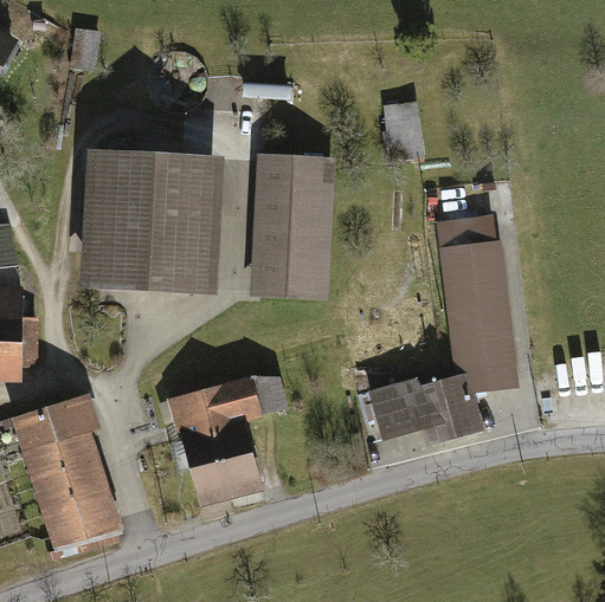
[(101,28),(77,25),(71,65),(95,68),(101,28)]
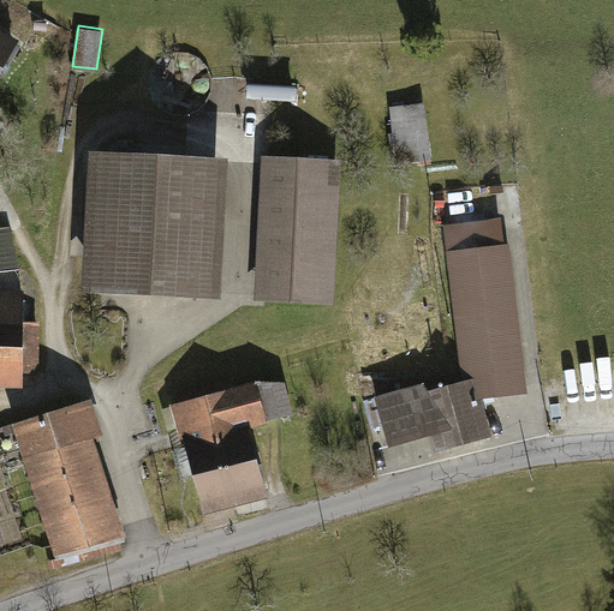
[(0,66),(16,39),(0,30),(0,66)]
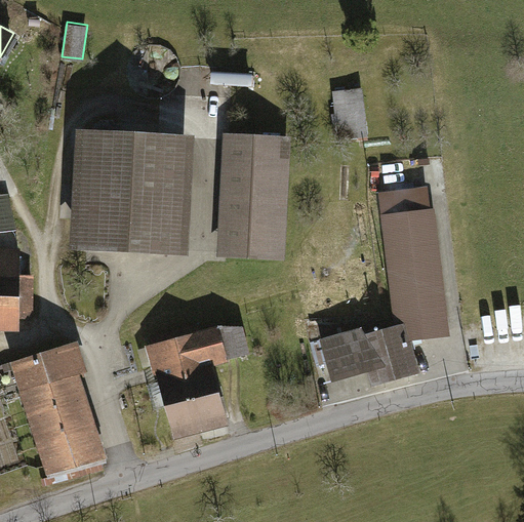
[(368,136),(364,87),(333,90),(335,111),(329,111),(331,139),(368,136)]
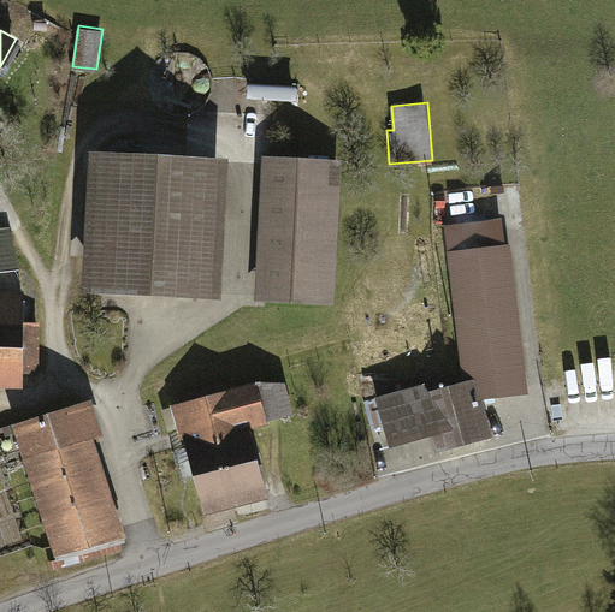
[(228,159),(89,152),(81,290),(219,297),(228,159)]
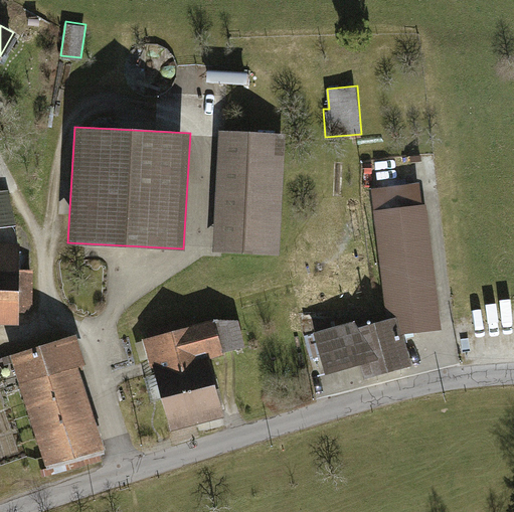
[(284,135),(216,133),(212,251),(280,254),(284,135)]
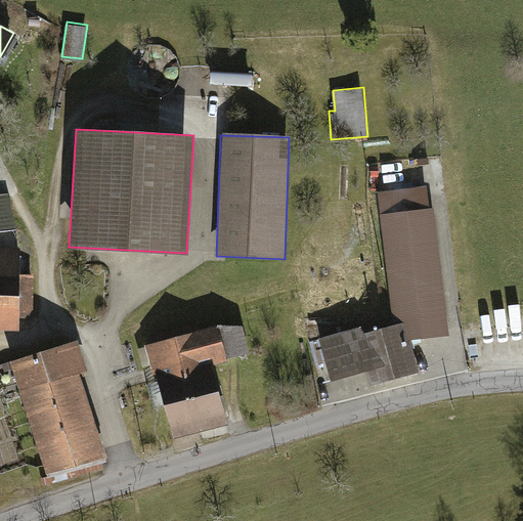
[(441,153),(420,155),(423,182),(428,181),(429,188),(445,186),(441,153)]
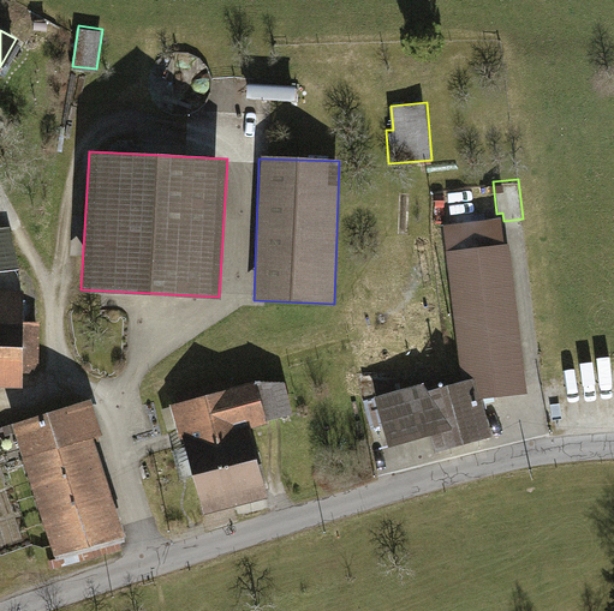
[(478,395),(524,389),(504,221),(502,213),(496,214),(442,220),(459,365),(460,375),(476,373),(478,395)]
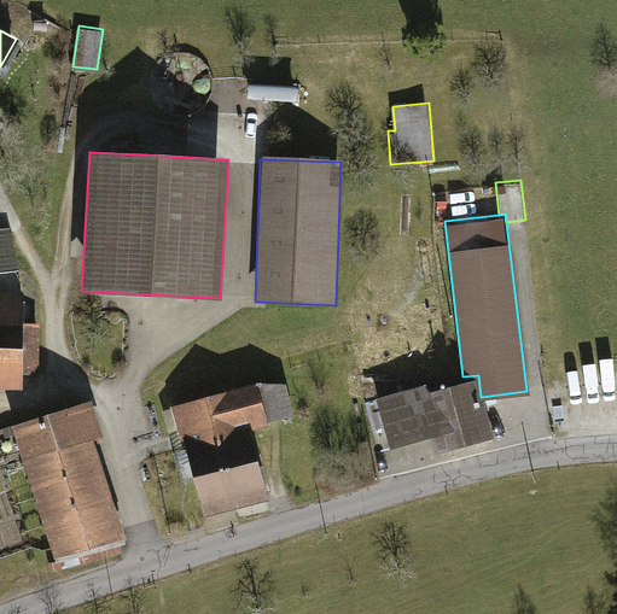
[(9,226),(0,226),(0,268),(15,267),(9,226)]
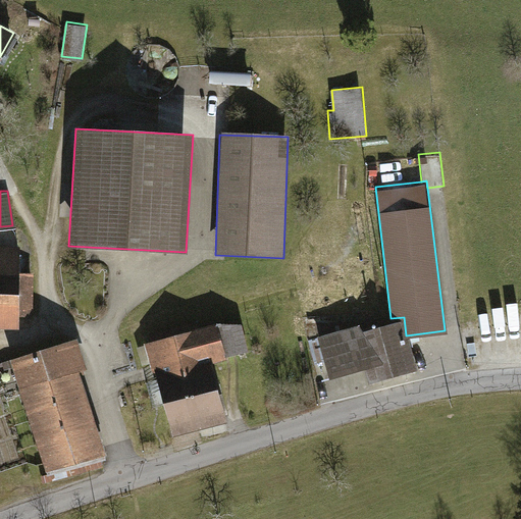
[(16,243),(0,242),(0,323),(14,324),(14,310),(34,310),(34,267),(15,266),(16,243)]
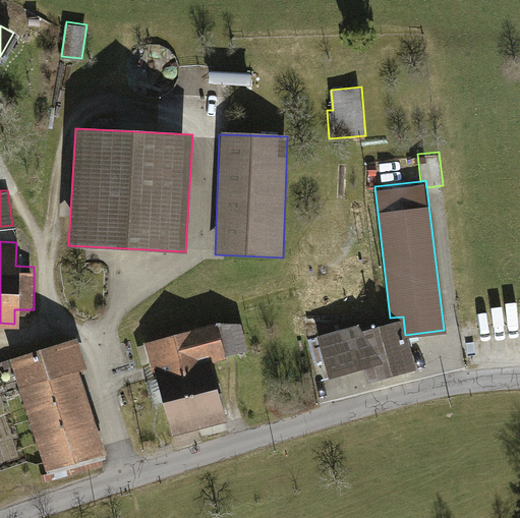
[(379,309),(302,310),(302,320),(313,320),(390,318),(389,309),(379,309)]
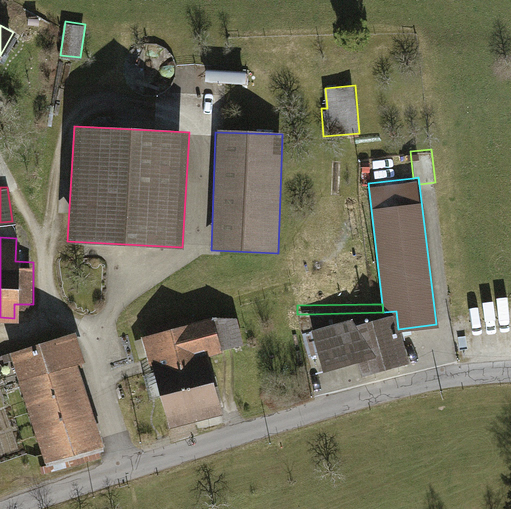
[(308,314),(323,367),(360,358),(364,372),(408,360),(398,329),(396,311),(383,312),(308,314)]
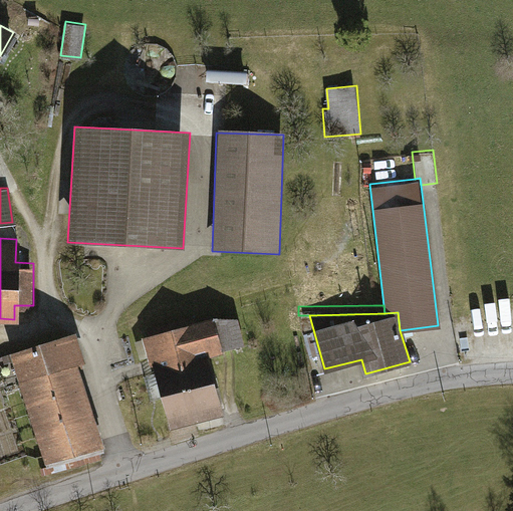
[(212,317),(171,330),(199,422),(224,414),(214,378),(208,358),(245,347),(237,318),(212,317)]
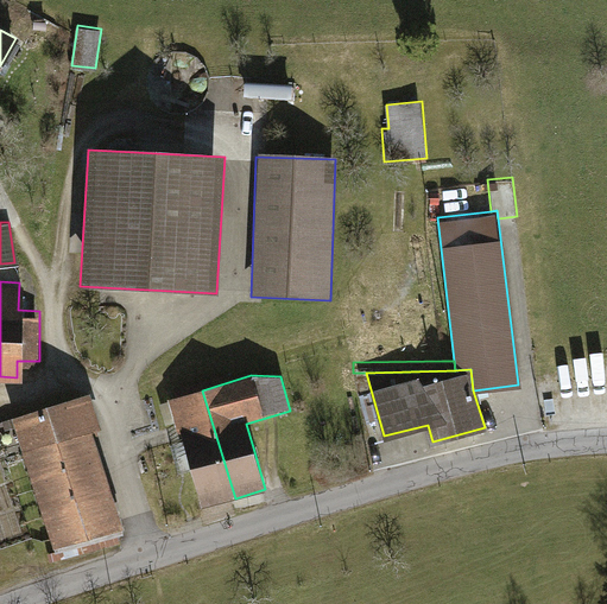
[(200,509),(235,498),(202,390),(168,400),(182,451),(200,509)]
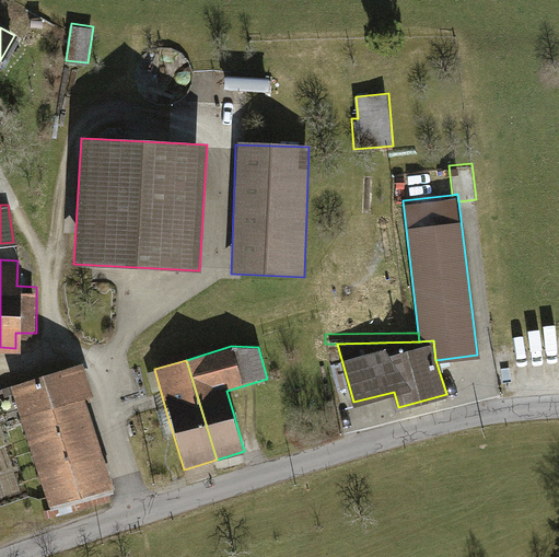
[(9,386),(20,419),(44,495),(49,510),(114,489),(85,403),(84,398),(93,395),(82,362),(9,386)]
